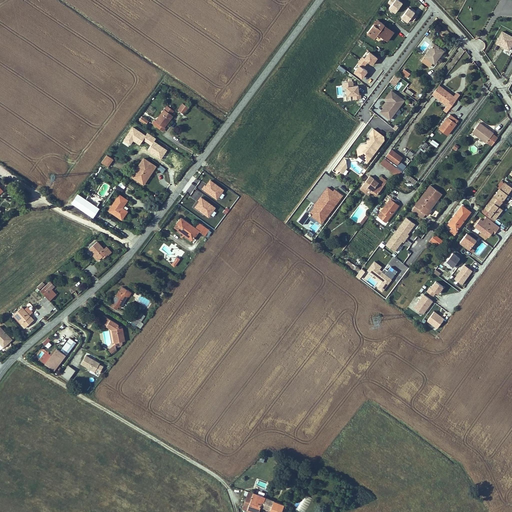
[(400,0),(389,0),(388,2),(391,4),(388,8),(396,13),(403,2),(400,0)]
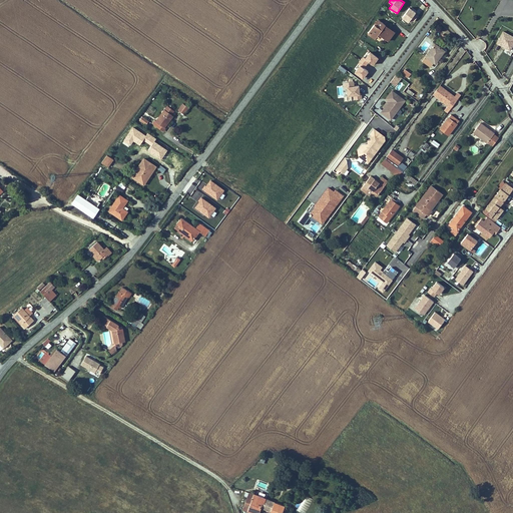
[(413,19),(404,31),(409,35),(415,27),(418,23),(413,19)]
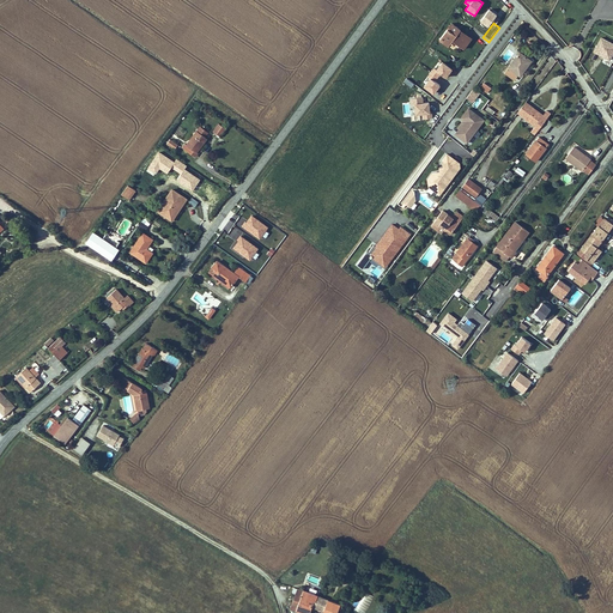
[(460,35),(461,32),(451,25),(438,42),(444,46),(449,41),(462,50),(469,43),(460,35)]
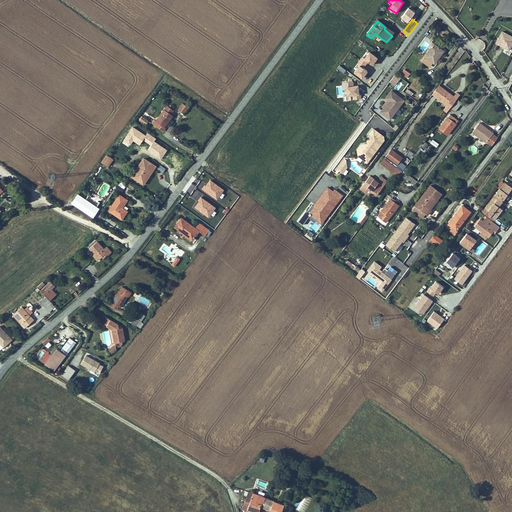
[(418,30),(414,27),(408,35),(412,38),(418,30)]
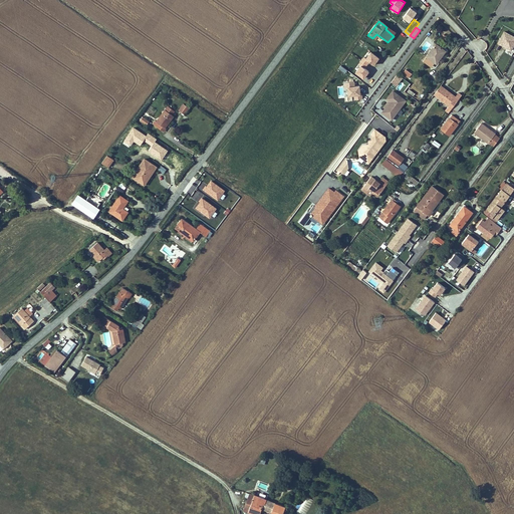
[(497,44),(513,50),(513,46),(513,34),(503,30),(497,44)]
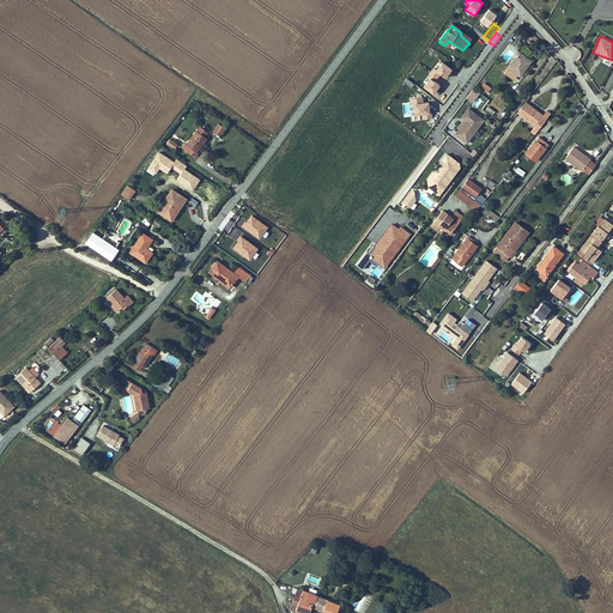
[(520,78),(529,64),(519,55),(503,76),(511,82),(516,76),(520,78)]
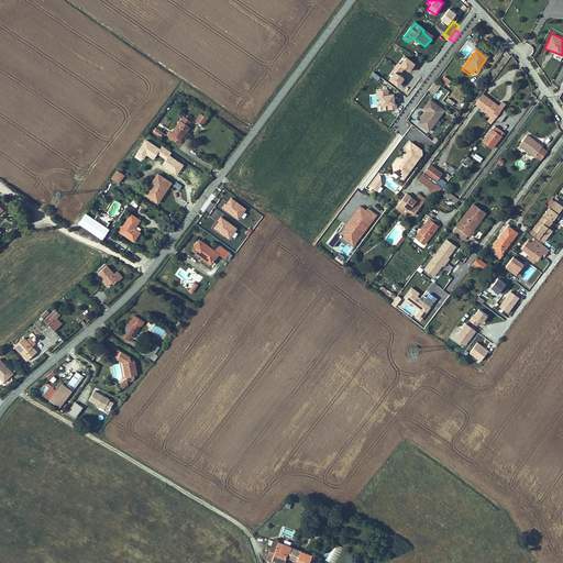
[(405,67),(409,72),(416,62),(405,54),(387,78),(399,86),(405,77),(400,74),(405,67)]
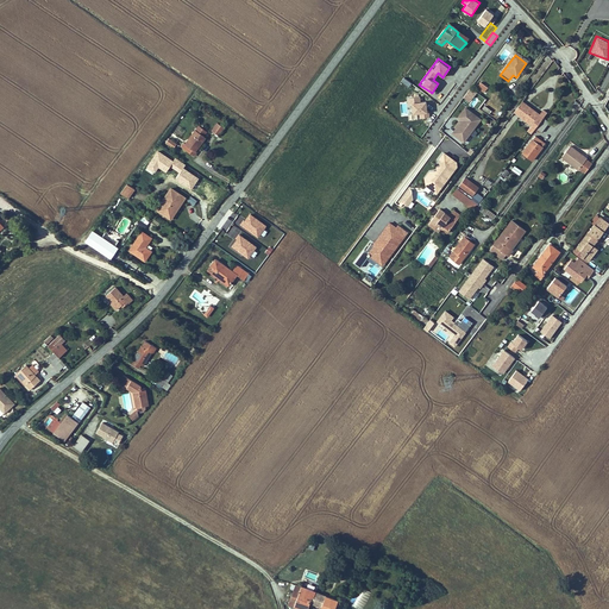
[(407,88),(402,85),(396,93),(401,96),(407,88)]
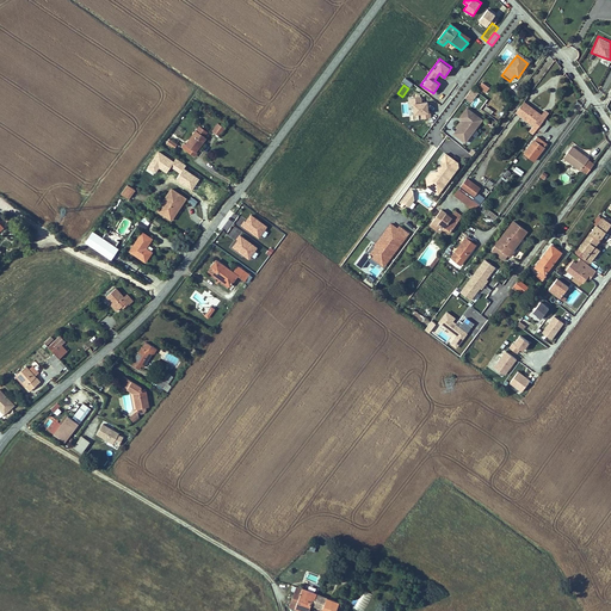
[(481,86),(477,91),(485,96),(488,91),(481,86)]
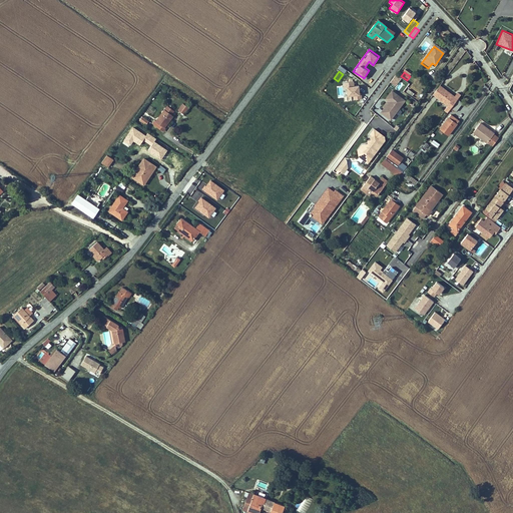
[(396,76),(390,84),(394,87),(400,79),(396,76)]
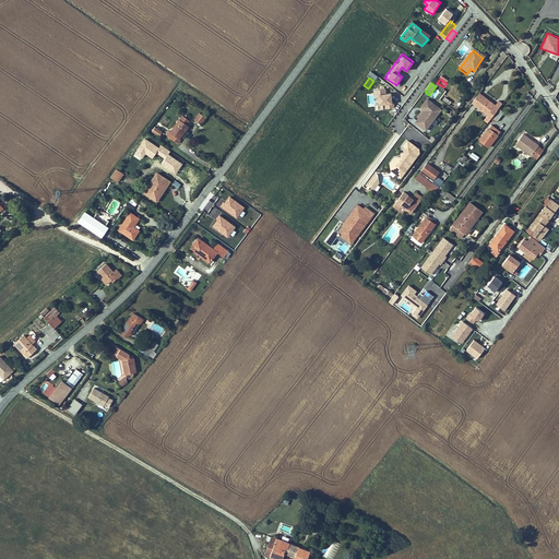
[(376,88),(377,104),(384,104),(385,108),(393,107),(392,92),(385,92),(385,87),(376,88)]
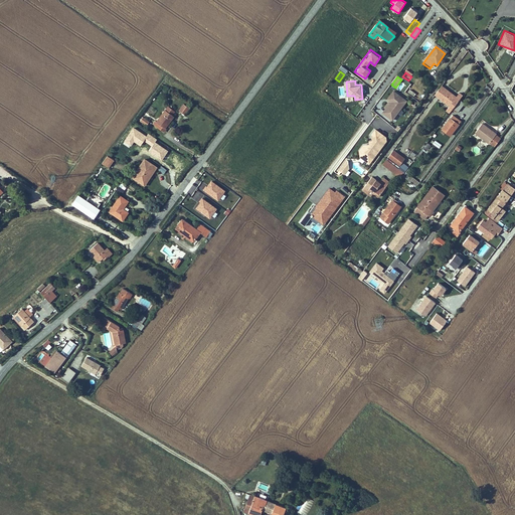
[(446,112),(450,114),(452,110),(459,102),(446,91),(439,100),(449,108),(446,112)]
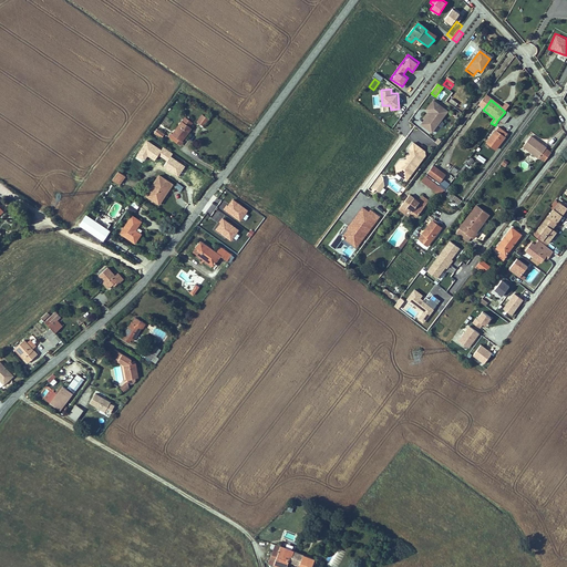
[(431,134),(446,113),(432,103),(425,112),(429,114),(423,122),(424,123),(421,127),(431,134)]
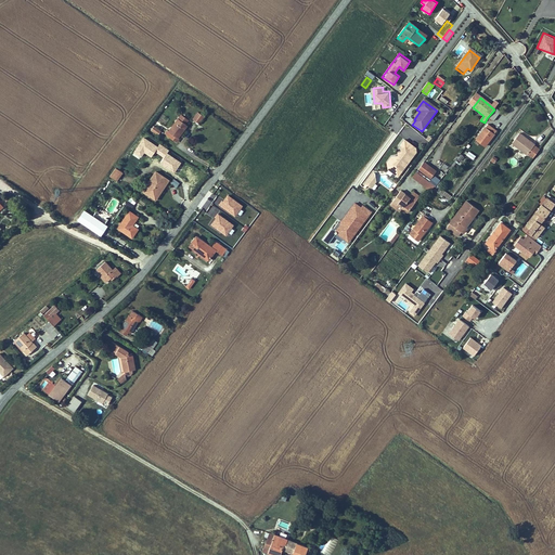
[(492,123),(500,113),(494,110),(487,118),(492,123)]
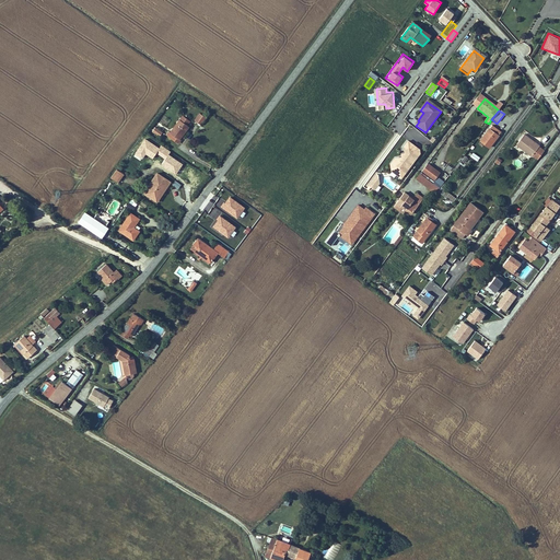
[(198,116),(193,123),(199,127),(205,120),(198,116)]
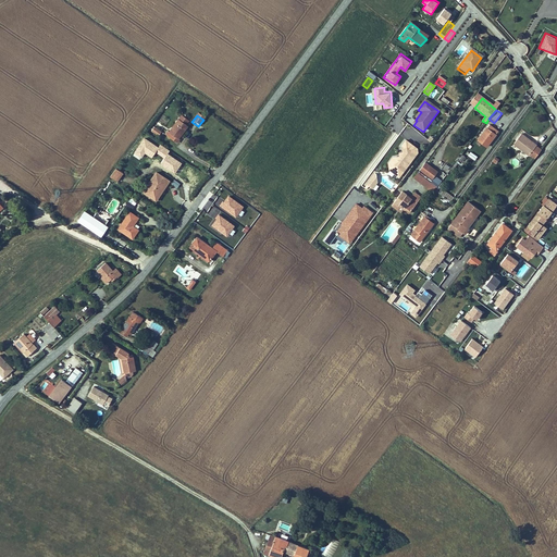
[(177,140),(187,128),(184,126),(178,122),(170,135),(169,135),(168,134),(164,137),(170,141),(176,146),(180,143),(177,140)]
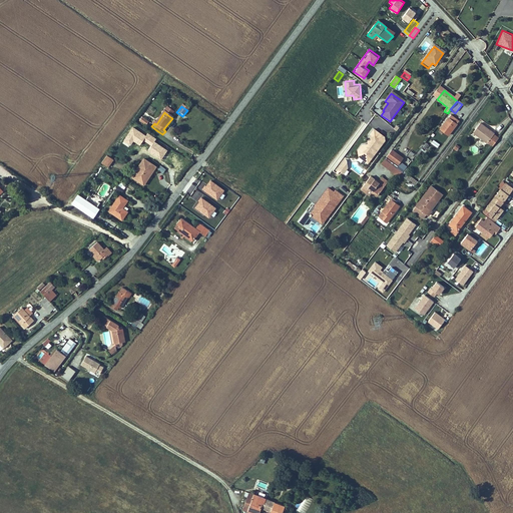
[(140,119),(137,123),(144,127),(147,124),(140,119)]
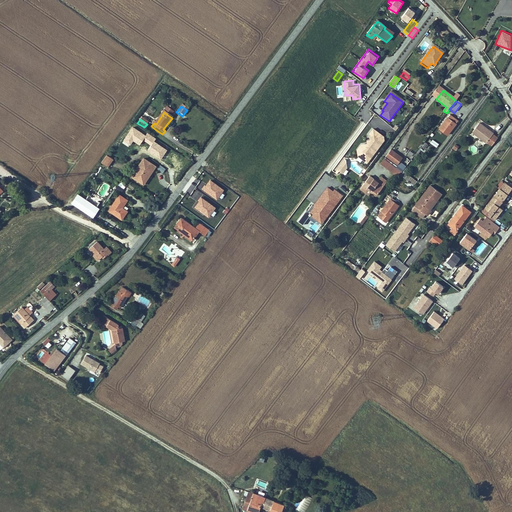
[(447,136),(455,126),(447,120),(439,131),(447,136)]
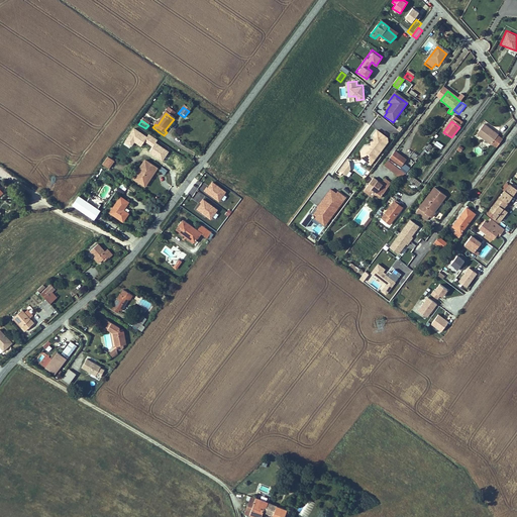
[(483,124),(477,133),(490,142),(496,133),(494,131),(493,133),(487,128),(488,127),(483,124)]
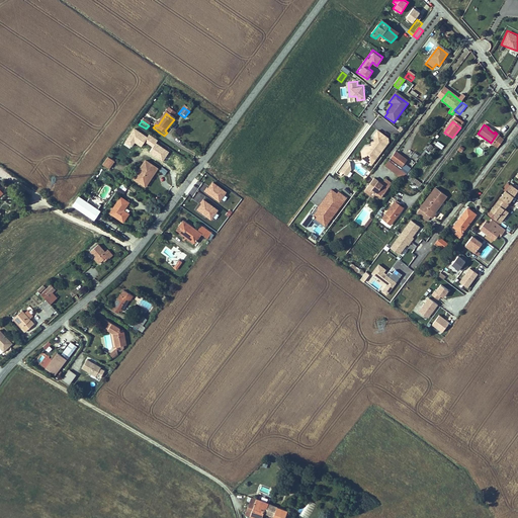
[(499,135),(497,134),(491,143),(497,147),(503,139),(499,135)]
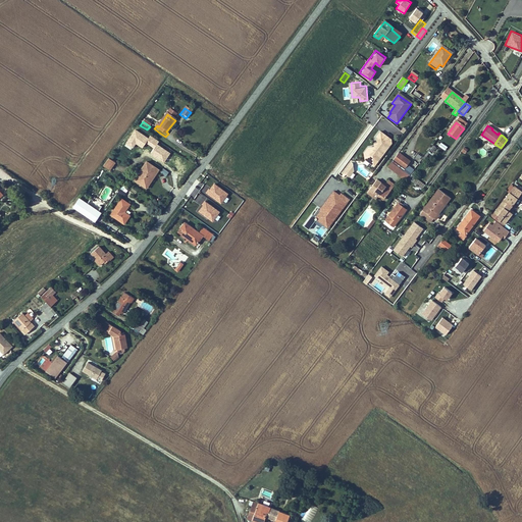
[(413,158),(418,162),(422,157),(417,153),(413,158)]
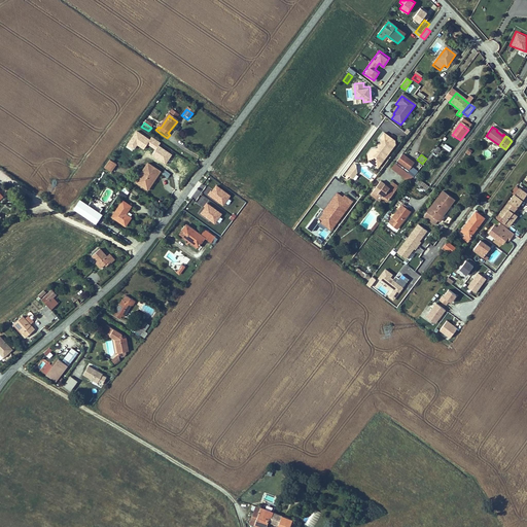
[(401,166),(406,160),(401,156),(396,163),(401,166)]
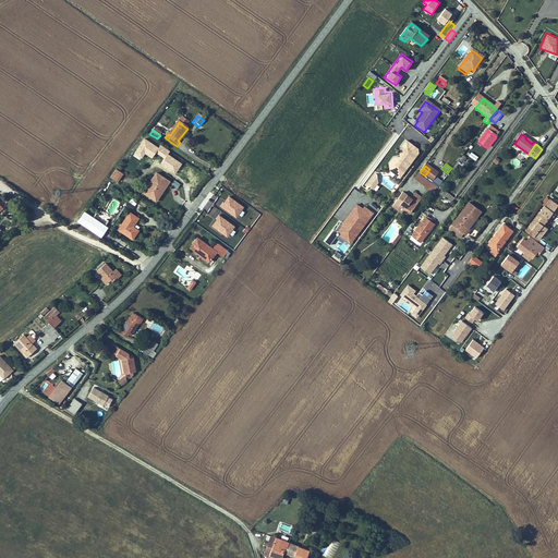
[(431,180),(436,173),(429,169),(425,176),(431,180)]
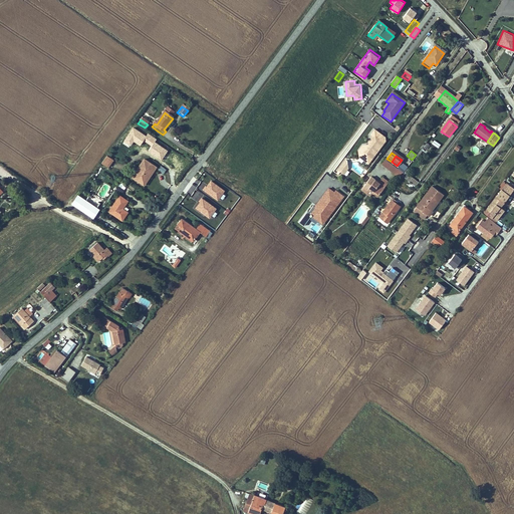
[(403,161),(408,165),(412,162),(406,157),(403,161)]
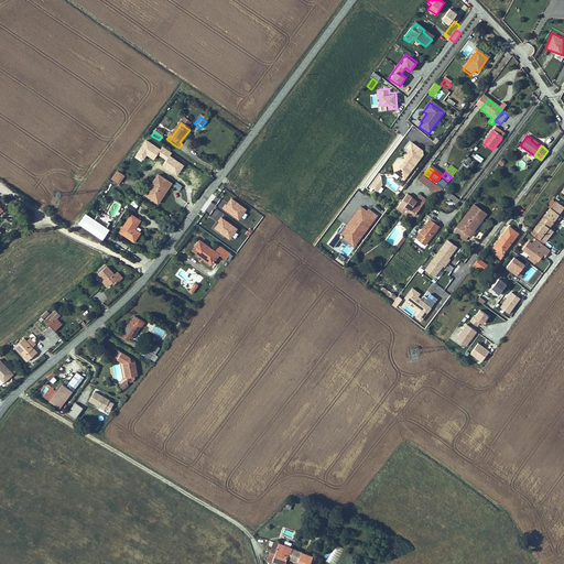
[(117,173),(110,182),(118,186),(123,179),(117,173)]
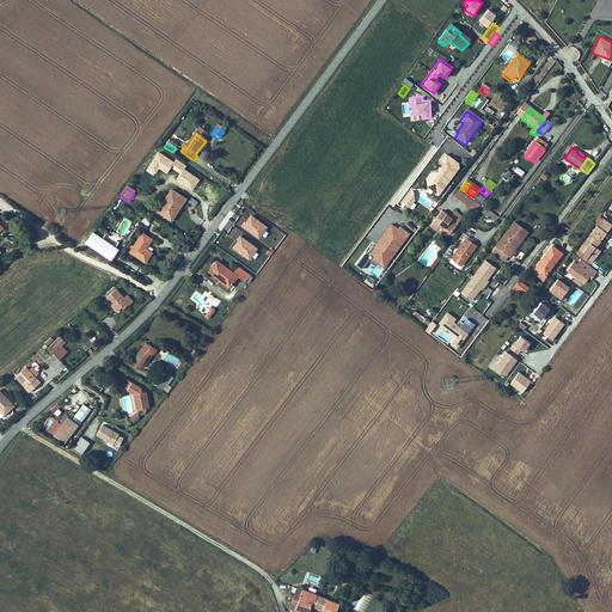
[(184,202),(170,191),(155,212),(163,218),(165,214),(170,218),(178,206),(181,207),(184,202)]
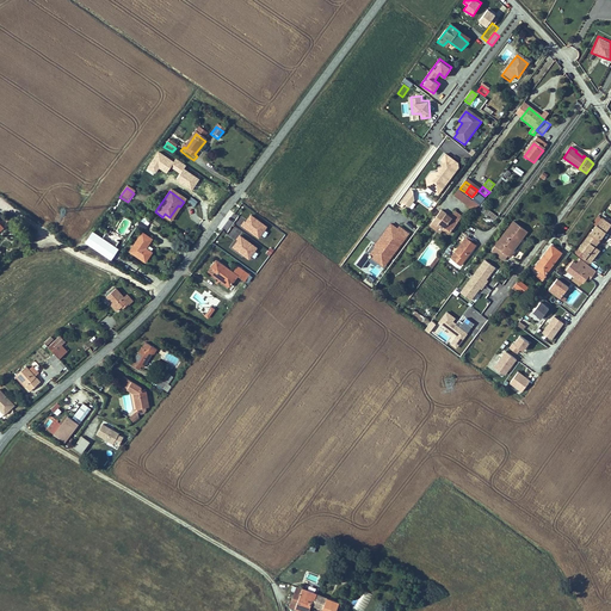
[(170,217),(165,214),(162,217),(168,222),(180,207),(178,205),(170,217)]
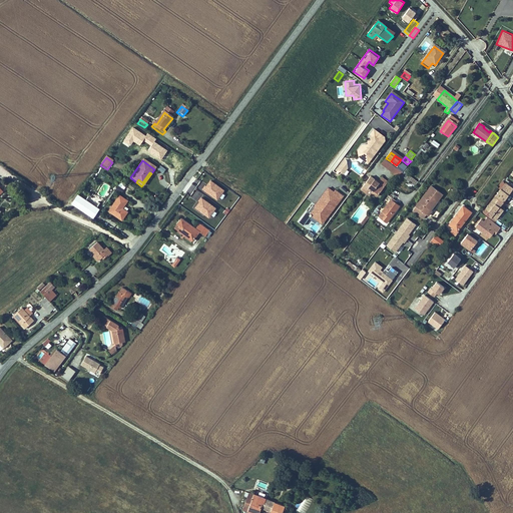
[(369,191),(374,183),(369,180),(362,189),(365,191),(367,189),(369,191)]
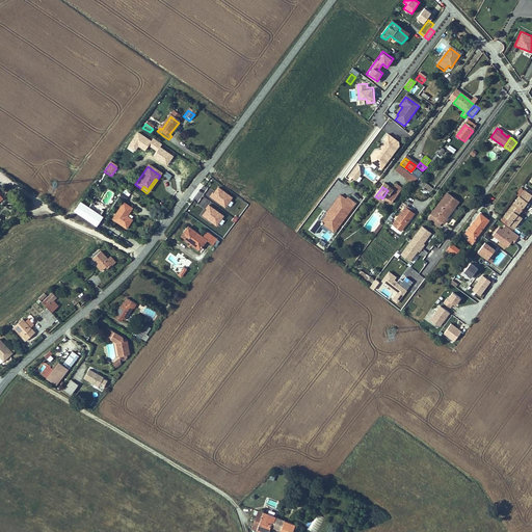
[(401,193),(394,188),(390,192),(388,190),(382,198),(386,201),(384,203),(390,207),(401,193)]
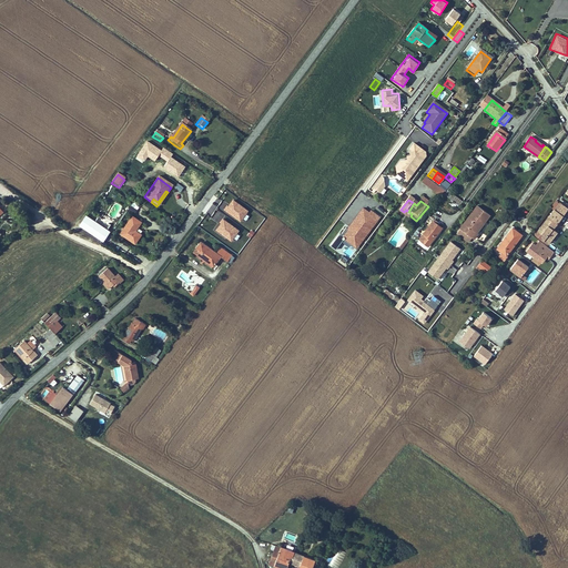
[(551,231),(565,211),(557,205),(536,233),(534,236),(539,241),(546,246),(555,234),(551,231)]
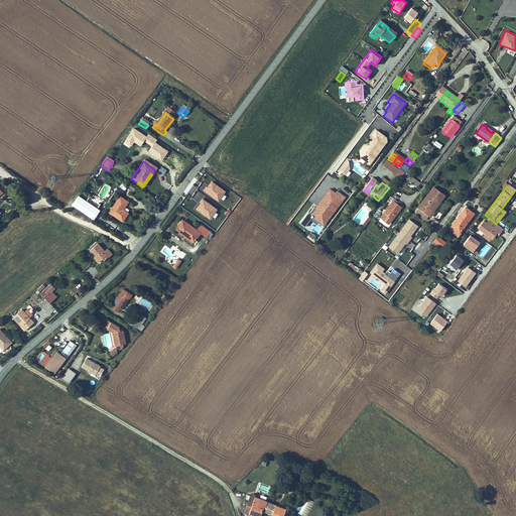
[(440,206),(445,199),(433,189),(415,215),(425,222),(428,219),(429,219),(432,215),(430,213),(437,204),(440,206)]
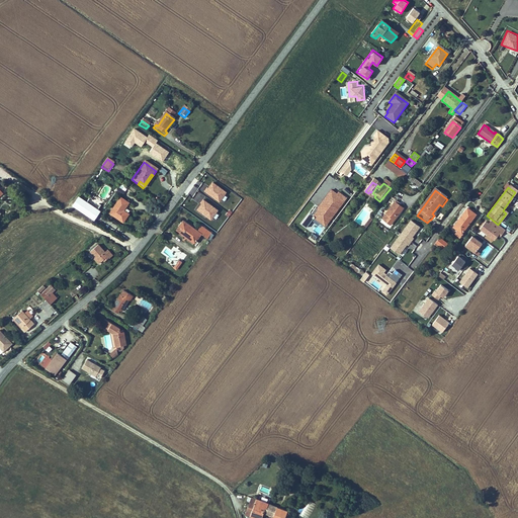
[(123,211),(128,204),(121,198),(110,213),(112,216),(123,223),(128,216),(123,211)]
